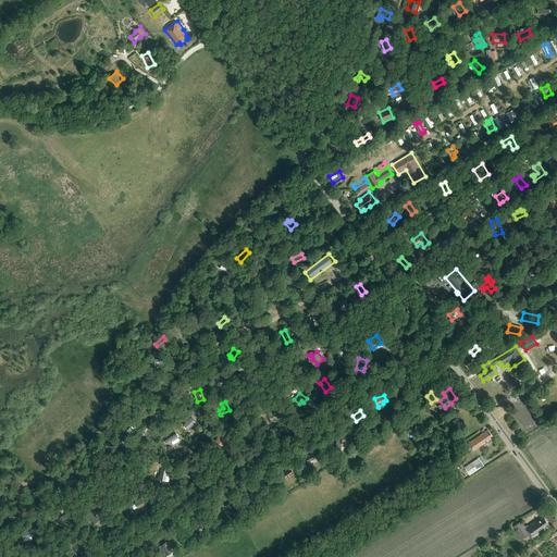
[(192,417),(184,424),(187,429),(189,432),(197,424),(195,422),(196,421),(192,417)]
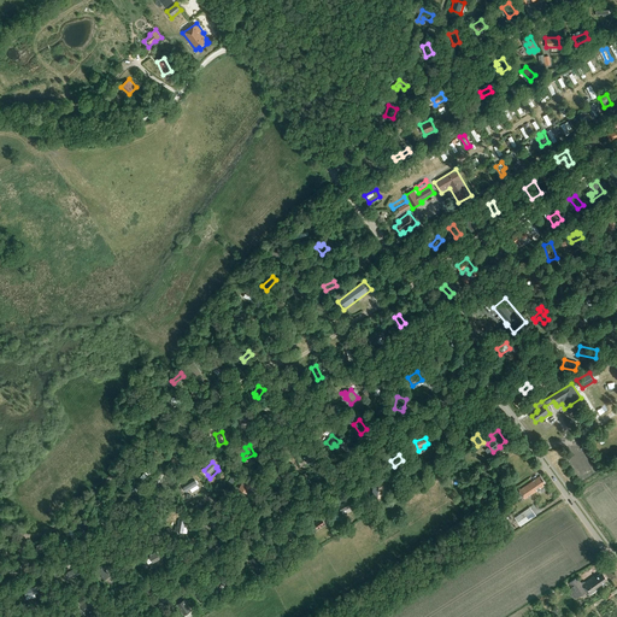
[(148,466),(141,472),(144,476),(151,470),(148,466)]
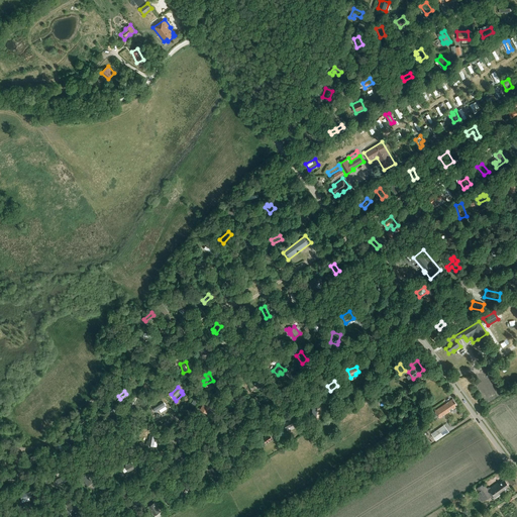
[(239,399),(235,392),(230,395),(233,402),(239,399)]
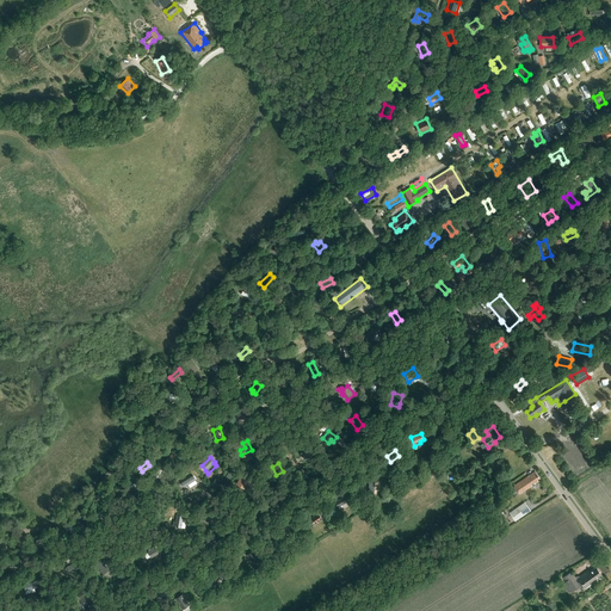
[(541,479),(536,471),(530,475),(530,476),(529,476),(514,486),(520,494),(532,486),(531,483),(534,482),(536,483),(539,481),(538,480),(541,479)]
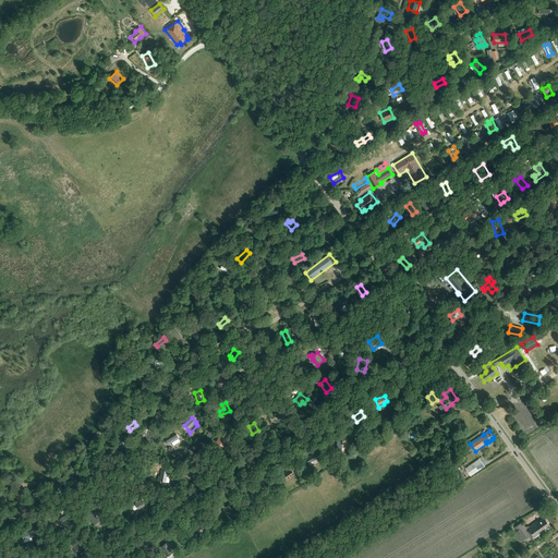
[(177,435),(167,441),(169,445),(179,438),(177,435)]
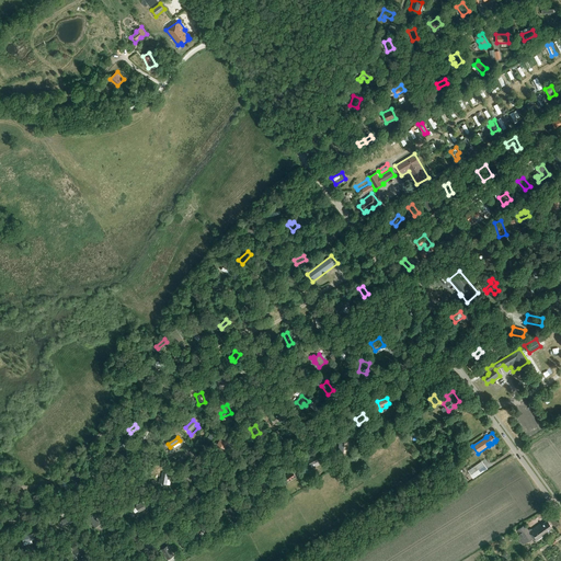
[(221,437),(217,444),(226,448),(229,442),(221,437)]
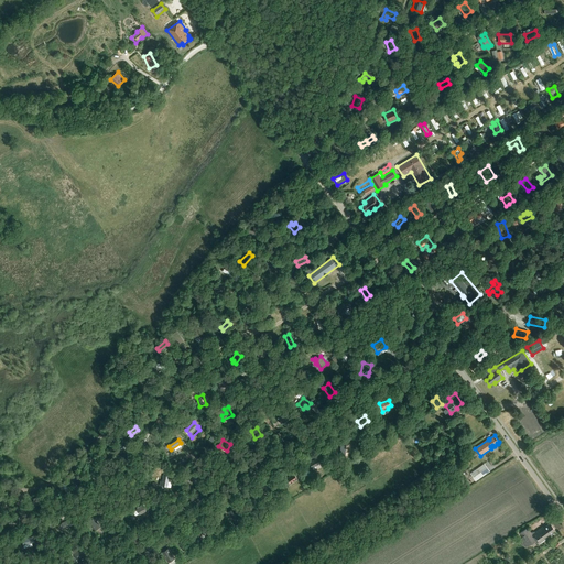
[(347,442),(338,440),(337,449),(346,451),(347,442)]
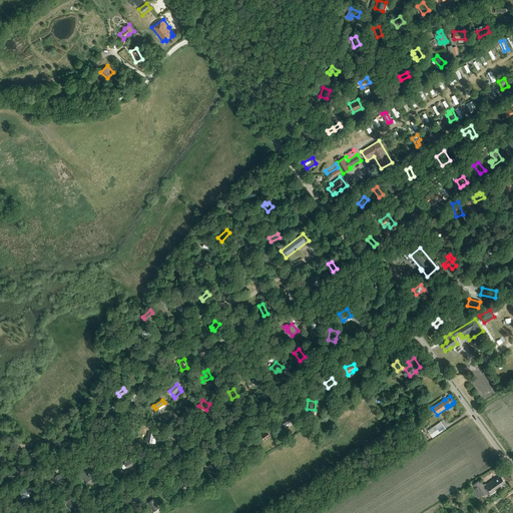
[(294,421),(291,416),(282,421),(286,427),(289,426),(288,424),(294,421)]
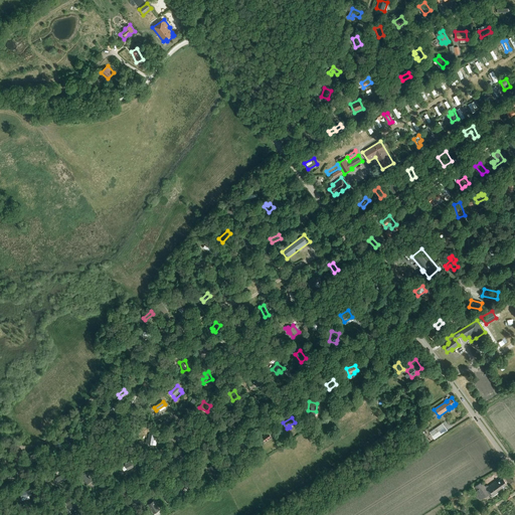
[(443,422),(430,432),(435,440),(448,431),(443,422)]
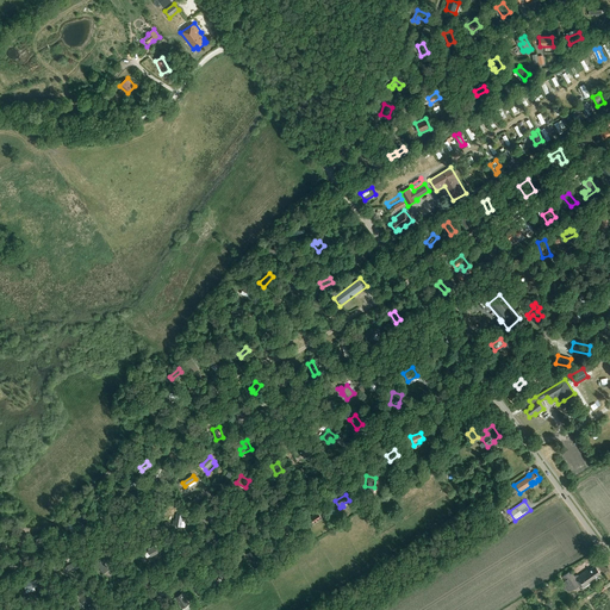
[(85,509),(81,510),(88,521),(92,518),(85,509)]
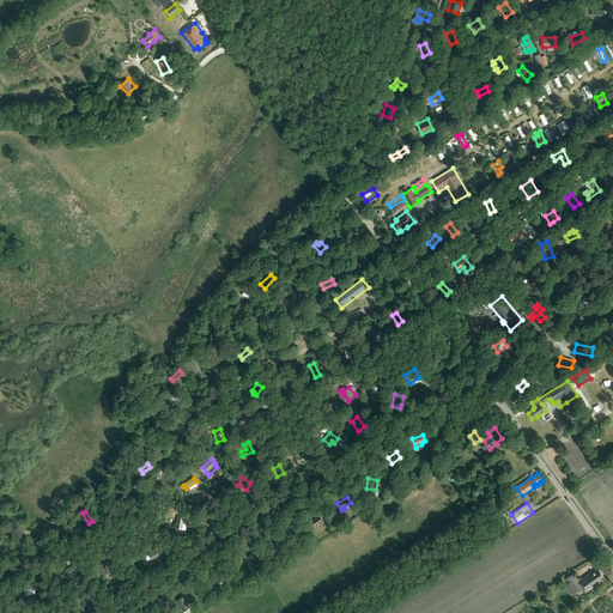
[(211,513),(202,519),(206,525),(216,519),(211,513)]
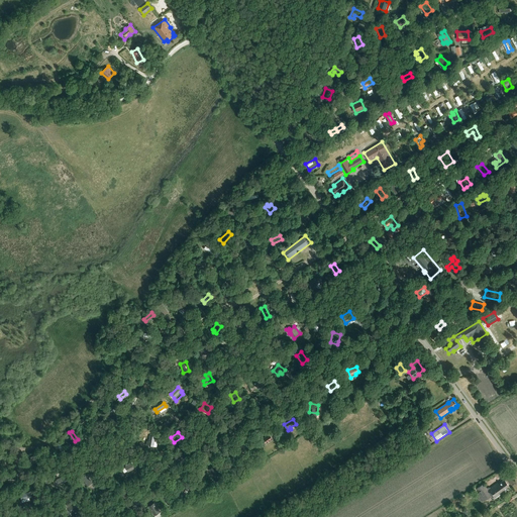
[(270,433),(262,439),(266,444),(274,438),(270,433)]
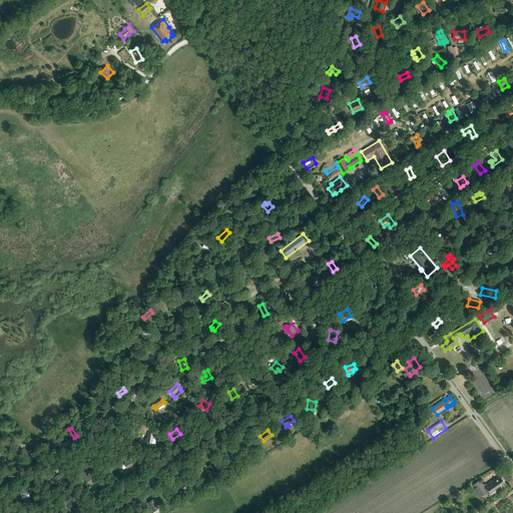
[(152,443),(154,433),(149,432),(148,438),(146,437),(145,442),(152,443)]
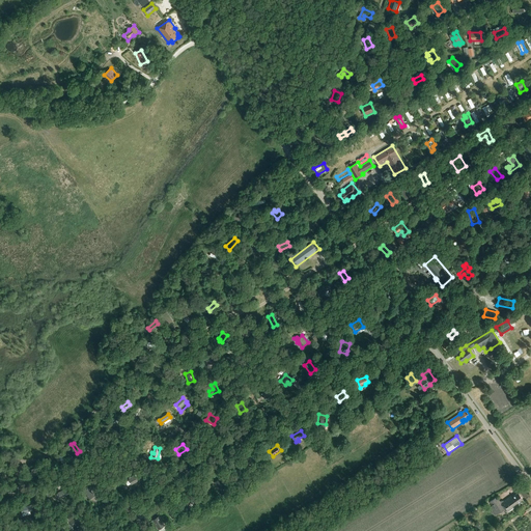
[(244,457),(247,465),(252,463),(250,455),(244,457)]
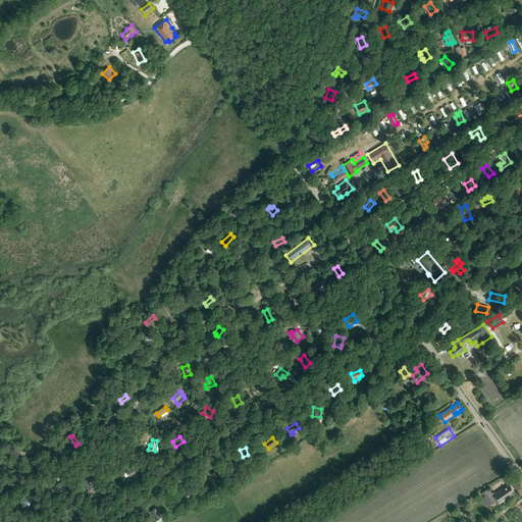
[(126,471),(129,476),(137,473),(134,466),(129,468),(129,469),(126,471)]
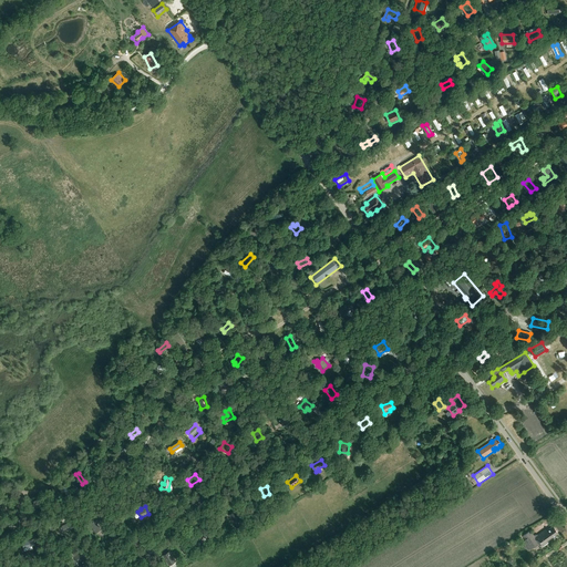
[(241,518),(235,509),(229,514),(235,523),(241,518)]
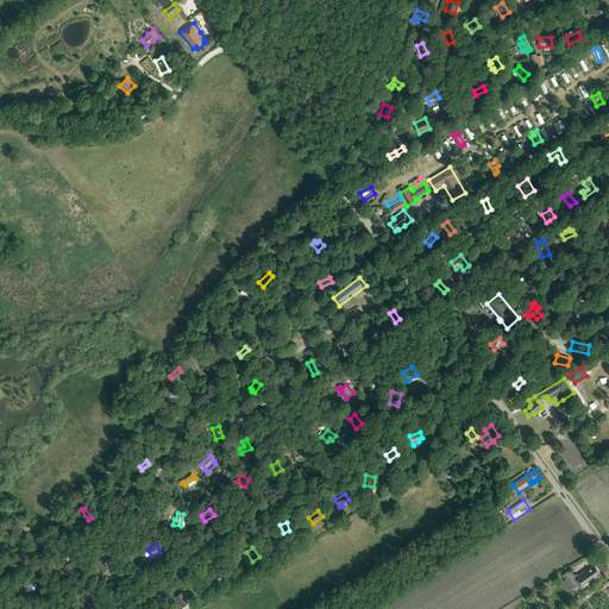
[(108,569),(101,558),(95,563),(99,567),(100,566),(104,572),(108,569)]
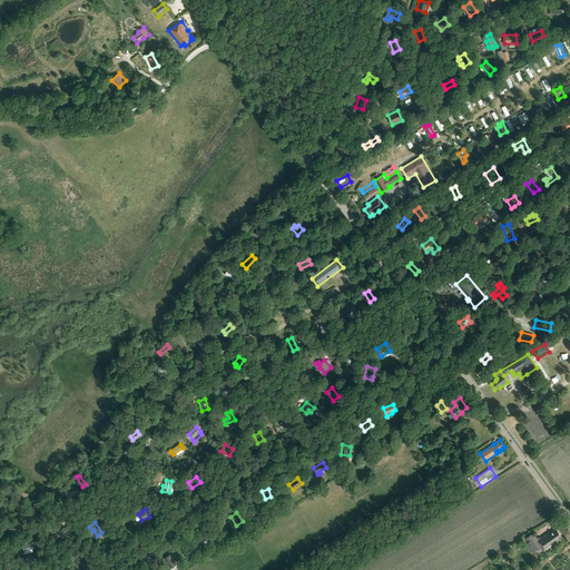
[(70,524),(61,529),(65,534),(74,530),(70,524)]
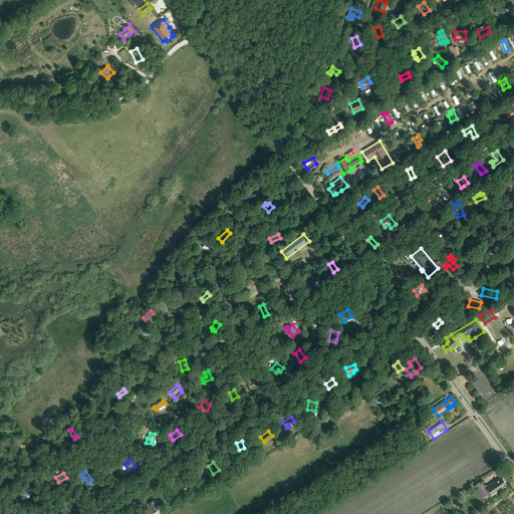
[(499,491),(498,490),(507,484),(502,477),(496,481),(495,480),(485,487),(481,481),(475,486),(483,497),(489,493),(492,496),(499,491)]
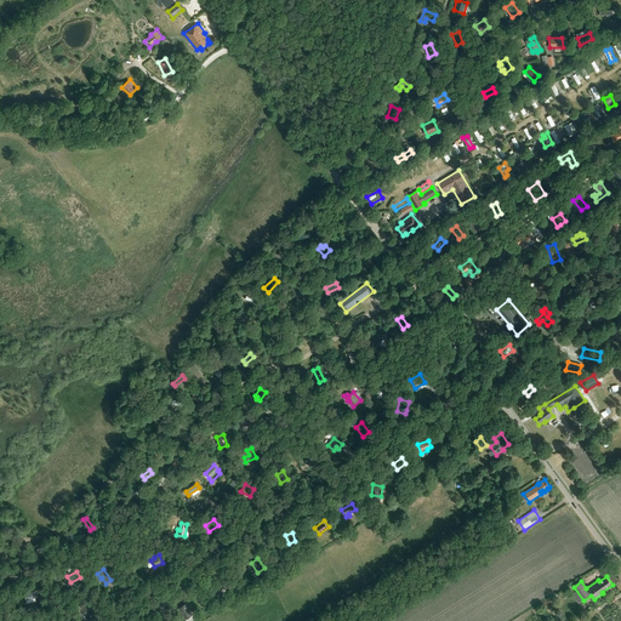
[(199,590),(193,593),(200,603),(206,599),(199,590)]
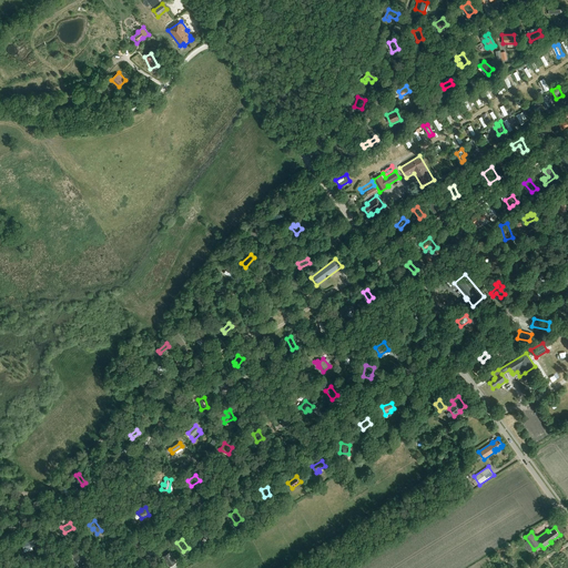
[(34,546),(33,540),(22,543),(23,549),(34,546)]
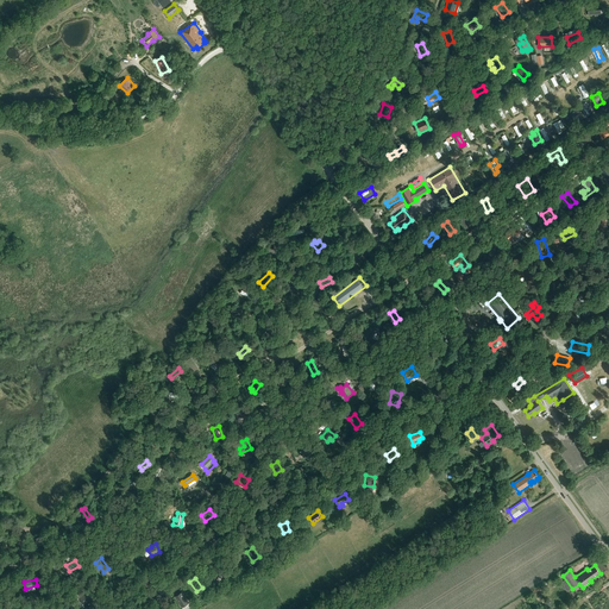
[(165,592),(163,586),(155,590),(157,598),(162,596),(161,594),(165,592)]
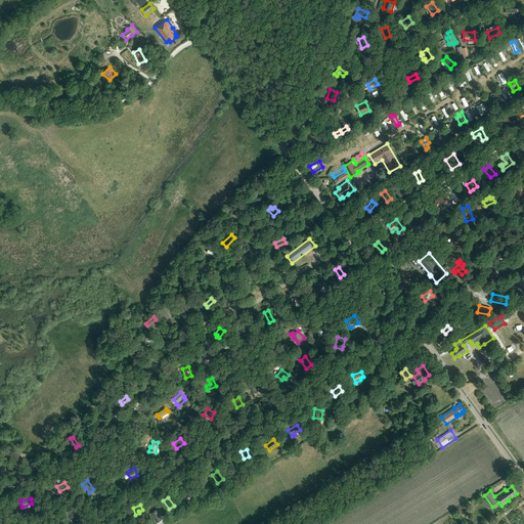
[(150,513),(157,522),(163,518),(158,509),(150,513)]
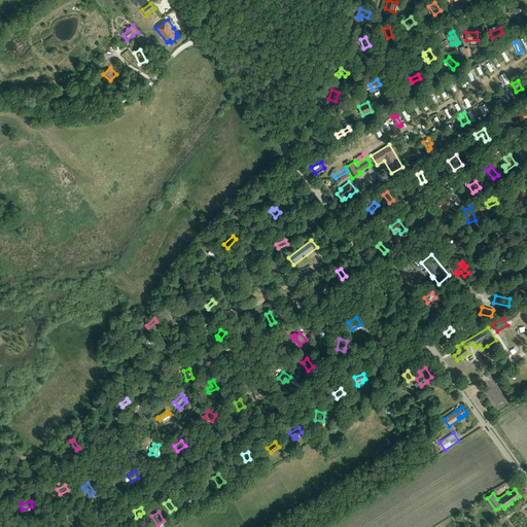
[(74,513),(68,517),(73,524),(79,519),(74,513)]
